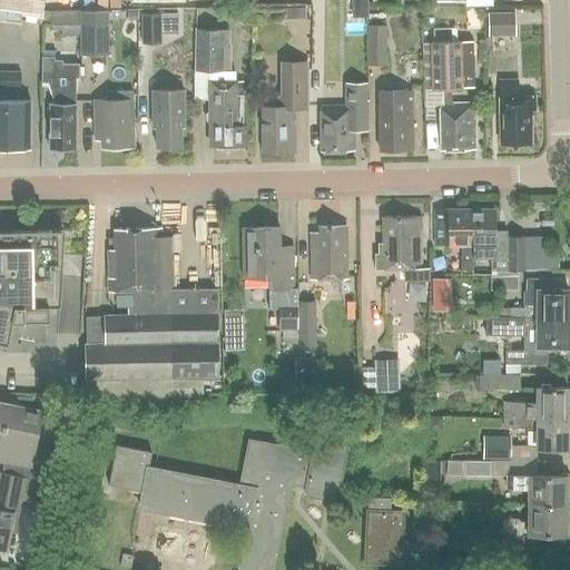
[(0,0),(0,20),(49,23),(49,12),(38,11),(39,0),(0,0)]
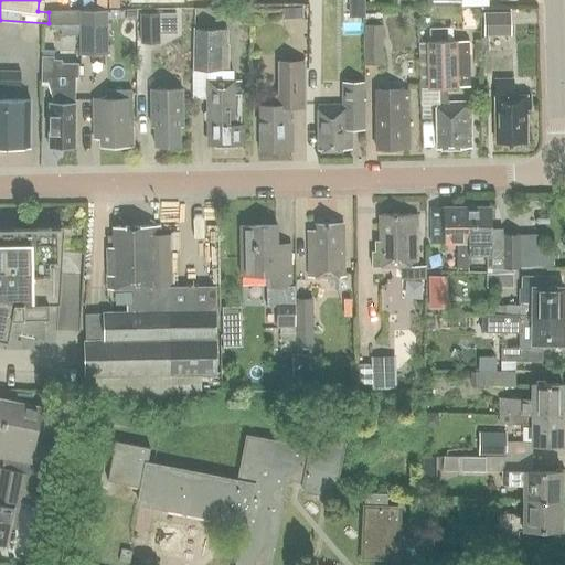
[(81,34),(81,53),(108,52),(107,9),(80,11),(81,34)]
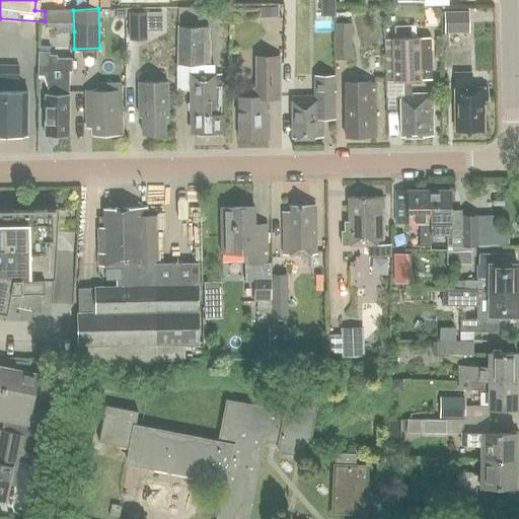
[(214,9),(214,21),(230,21),(230,9),(214,9)]
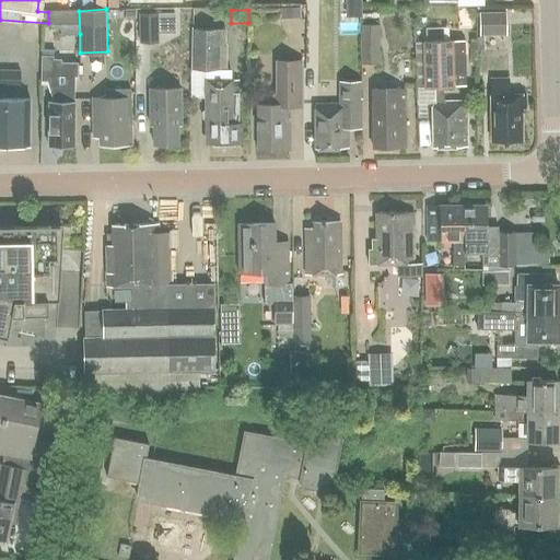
[(79,11),(48,12),(48,23),(48,28),(60,28),(60,34),(80,34),(79,11)]
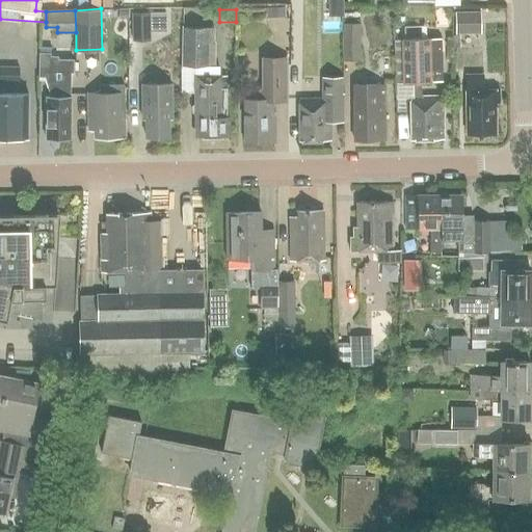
[(455,12),(455,34),(481,33),(480,12),(455,12)]
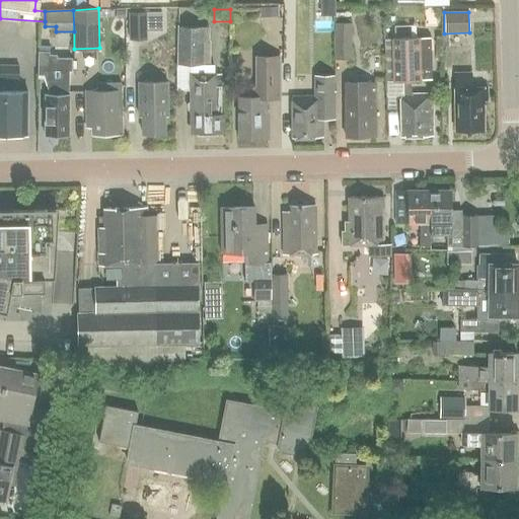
[(129,41),(146,41),(146,32),(146,13),(129,13),(129,41)]
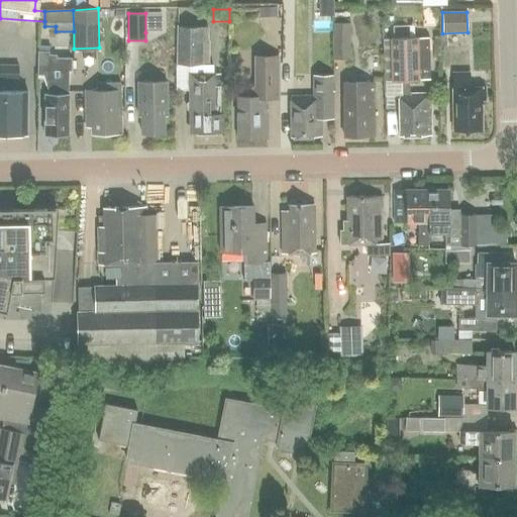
[(349,23),(333,23),(333,60),(349,60),(349,23)]
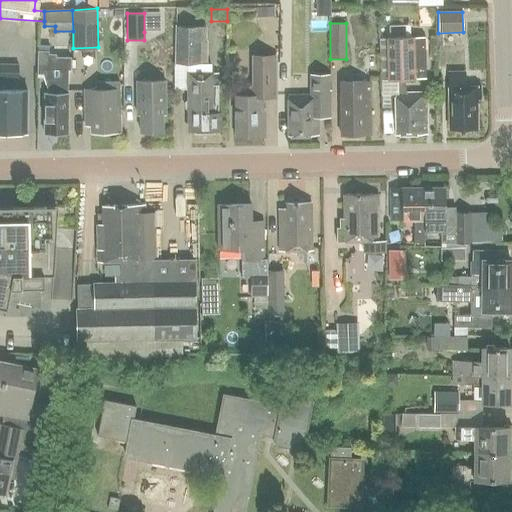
[(186,63),(186,73),(186,85),(187,90),(187,101),(184,103),(184,109),(187,110),(187,132),(217,132),(216,85),(216,73),(211,73),(199,73),(199,42),(205,42),(205,27),(176,26),(175,64),(186,63)]
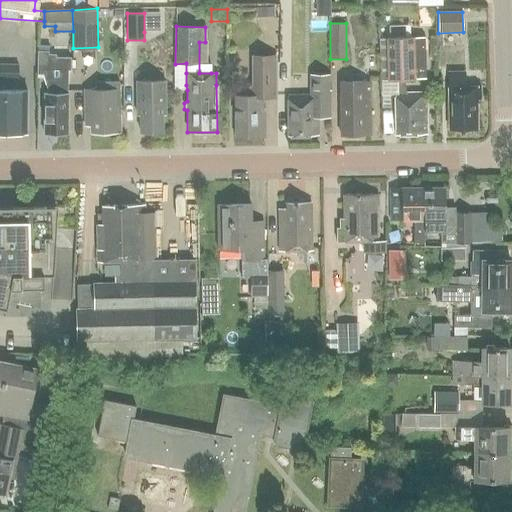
[(425,79),(424,37),(387,38),(388,80),(397,80),(397,94),(395,94),(396,134),(426,134),(425,94),(405,94),(404,80),(413,80),(413,79),(425,79)]
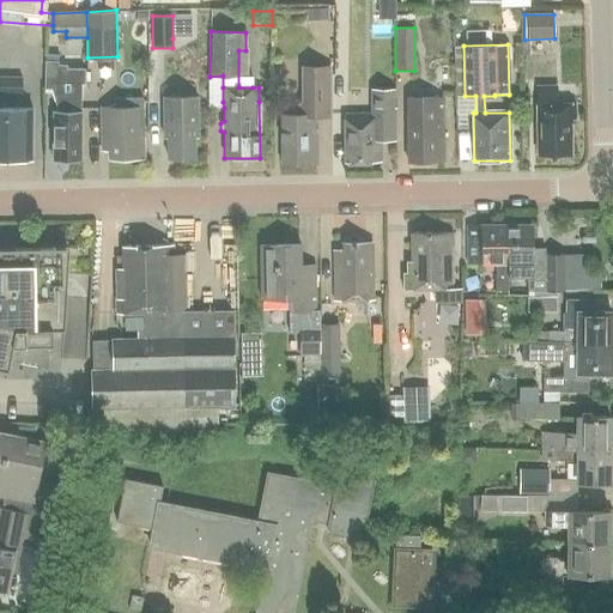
[(56,105),(56,113),(53,113),(53,161),(80,161),(82,113),(80,113),(80,84),(84,84),(84,70),(67,70),(67,65),(58,65),(58,55),(44,55),(44,89),(52,89),(56,105)]
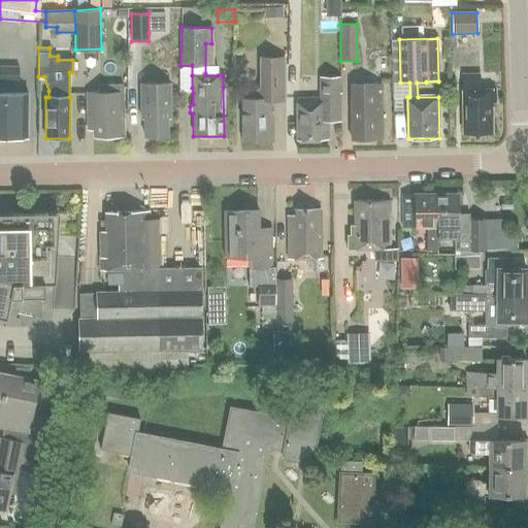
[(272,140),(272,99),(286,99),(285,56),(259,56),(259,86),(251,95),(251,100),(242,100),(242,141),(272,140)]
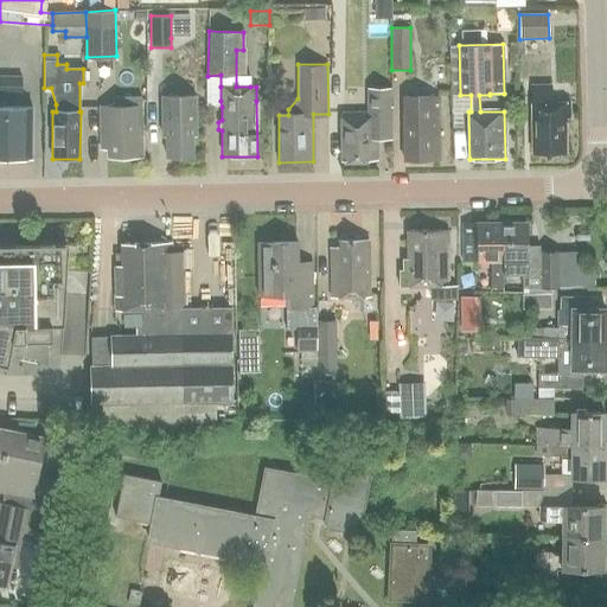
[(0,77),(0,94),(21,95),(21,78),(0,77)]
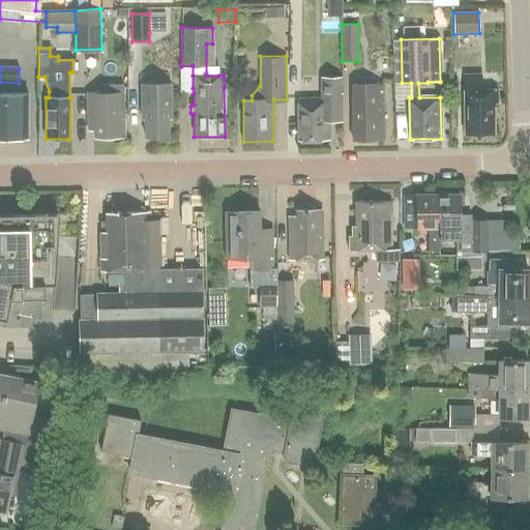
[(482,75),(463,75),(464,136),(494,136),(493,106),(498,106),(497,90),(483,90),(482,75)]
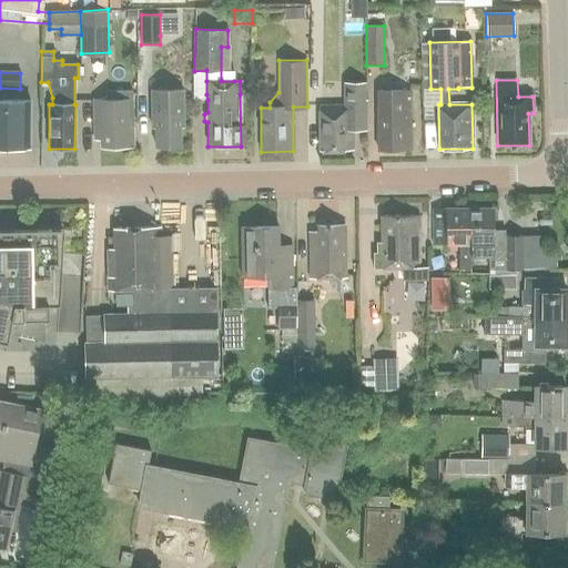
[(364,100),(363,83),(343,83),(344,107),(318,107),(320,151),(353,151),(353,131),(357,131),(357,128),(365,128),(365,100),(364,100)]
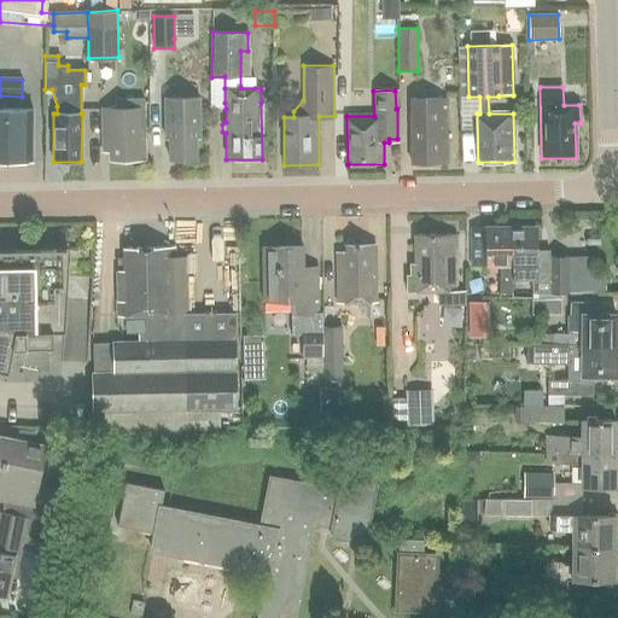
[(164,98),(164,123),(164,140),(169,140),(169,161),(197,159),(196,140),(199,139),(199,122),(199,97),(164,98)]
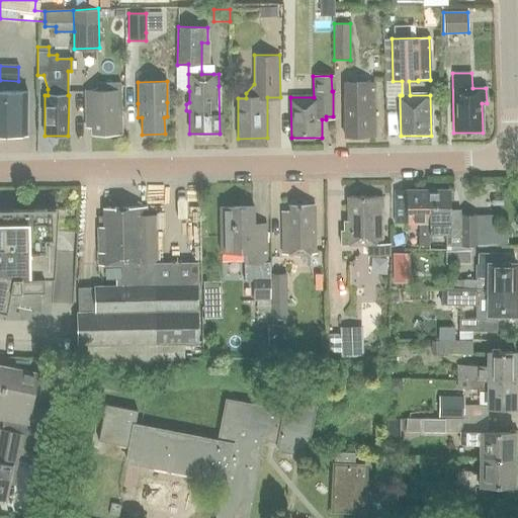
[(121,119),(120,82),(98,83),(98,91),(85,91),(86,128),(92,128),(92,135),(121,134),(121,119)]
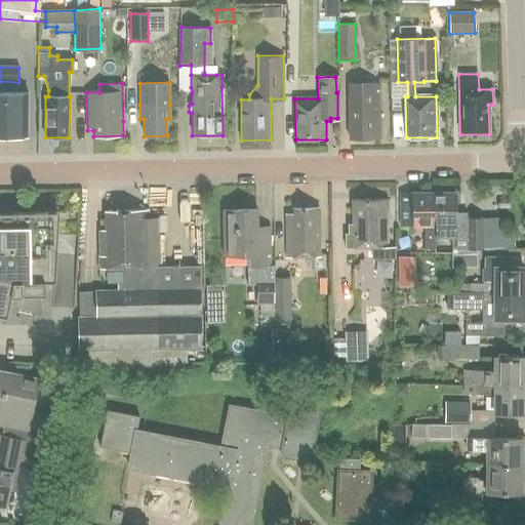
[(379,138),(379,97),(379,84),(349,85),(349,139),(379,138)]
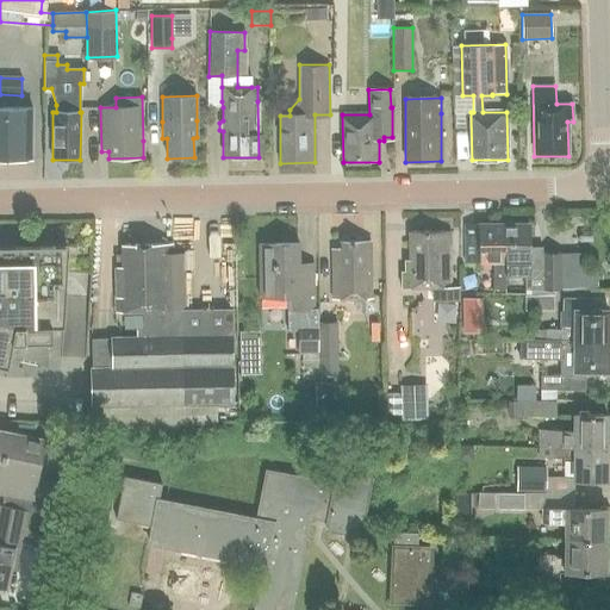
[(7,107),(7,160),(32,160),(32,107),(7,107)]
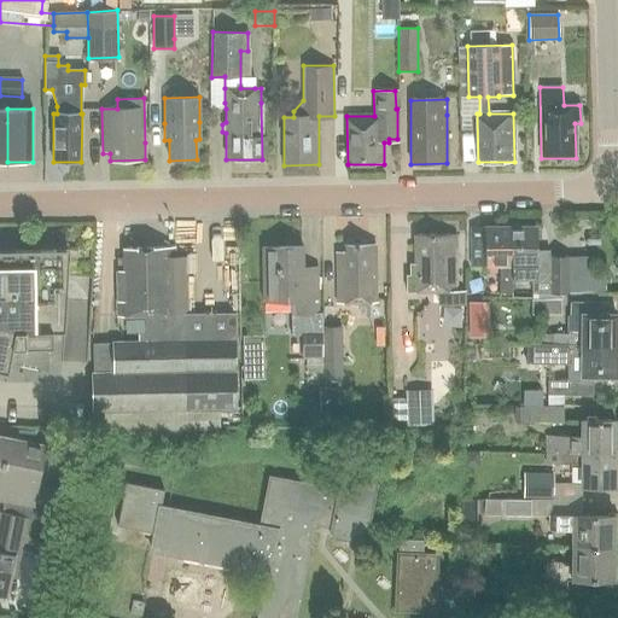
[(485,228),(471,228),(471,242),(471,267),(500,267),(500,293),(512,293),(512,280),(512,227),(485,228)]
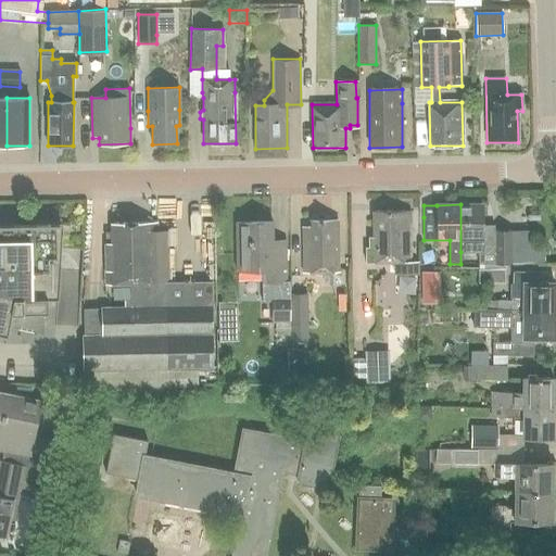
[(460,204),(460,252),(478,252),(478,265),(494,265),(512,265),(512,231),(482,231),(482,204),(460,204)]
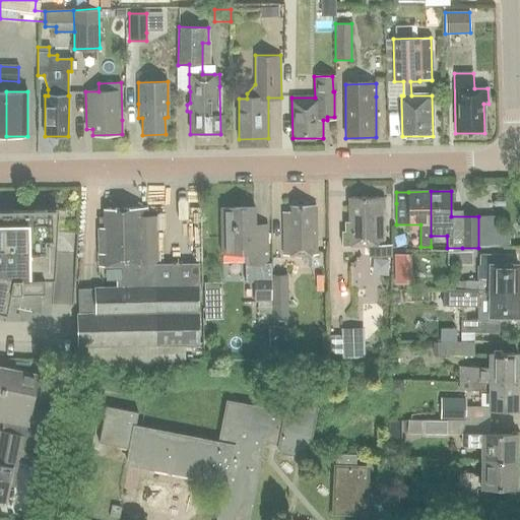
[(342,247),(370,246),(370,257),(390,257),(390,246),(384,246),(384,198),(348,198),(349,223),(345,223),(345,233),(342,233),(342,247)]
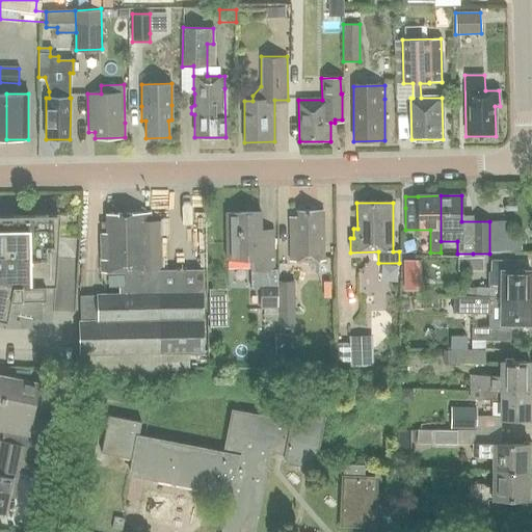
[(290,262),(324,262),(323,212),(317,212),(317,211),(297,212),(297,218),(290,218),(290,262)]
